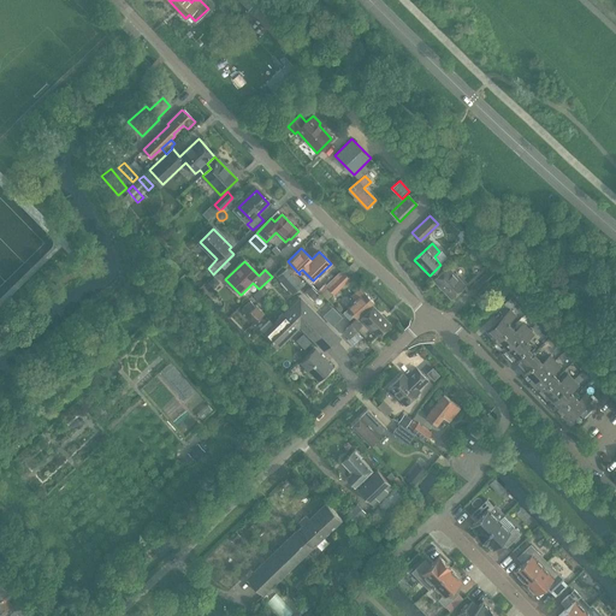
[(465,286),(448,267),(433,280),(451,298),(465,286)]
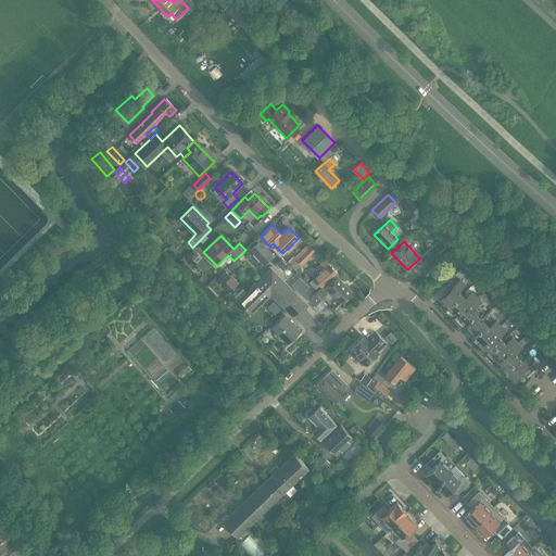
[(273,258),(258,243),(250,251),(264,266),(273,258)]
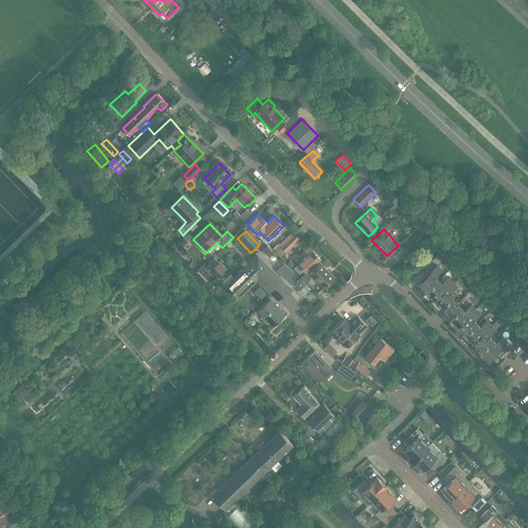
[(409,250),(424,236),(419,231),(404,245),(409,250)]
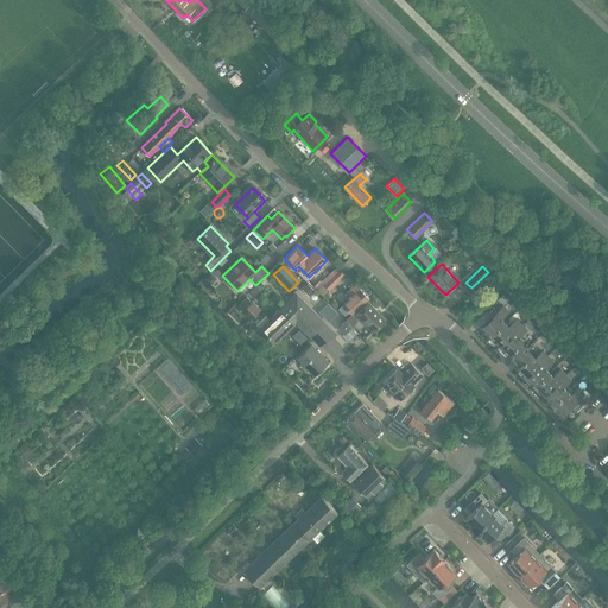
[(330,291),(346,276),(339,268),(317,290),(323,296),(329,290),(330,291)]
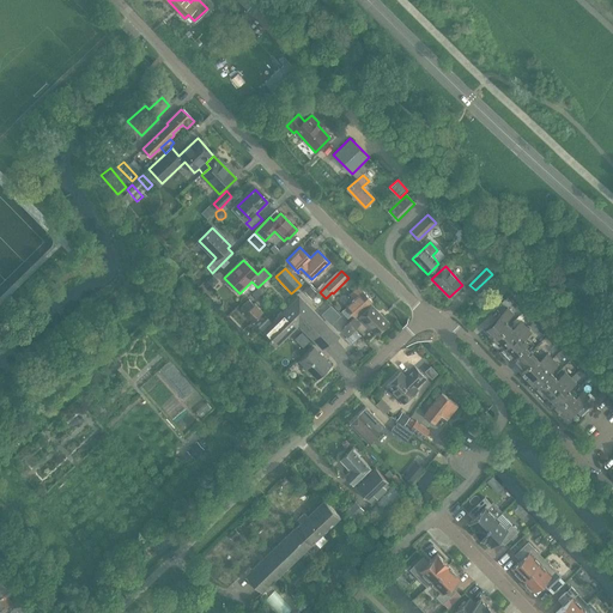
[(311,285),(307,291),(314,297),(319,291),(311,285)]
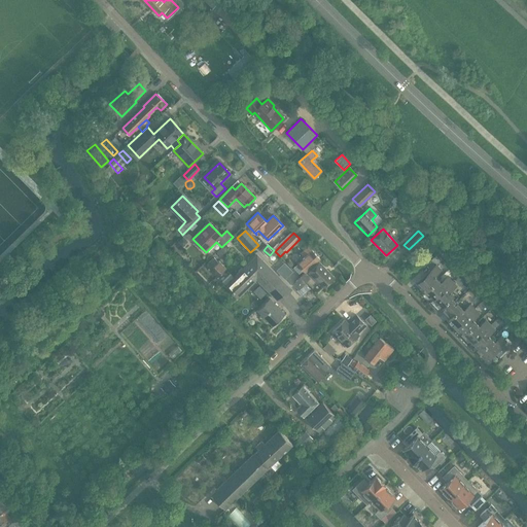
[(220,257),(225,251),(222,247),(216,253),(220,257)]
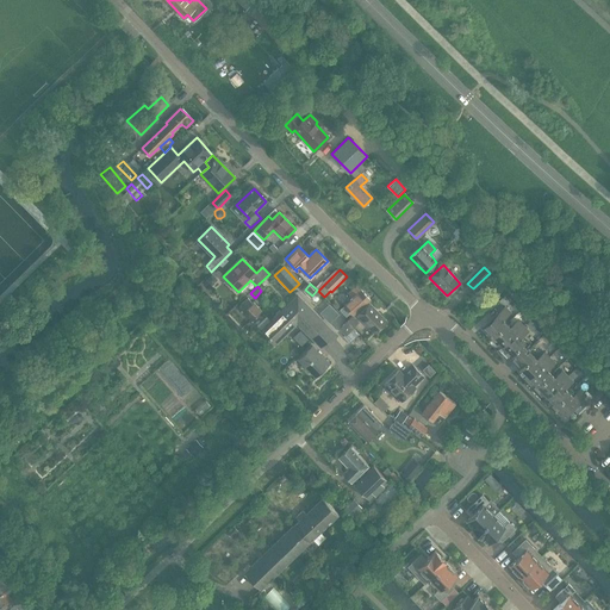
[(363,307),(369,302),(356,287),(349,294),(352,298),(343,306),(338,311),(346,319),(350,315),(353,317),(356,313),(363,307)]
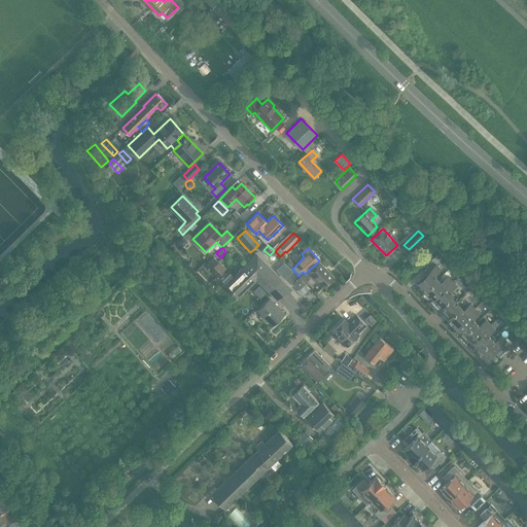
[(282,260),(276,254),(271,259),(277,266),(282,260)]
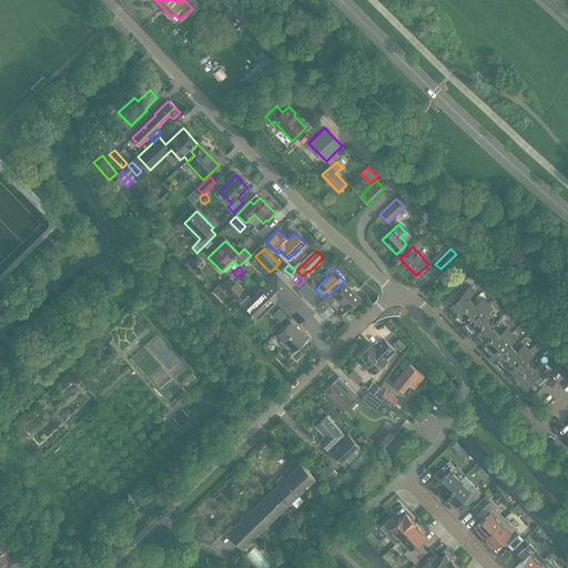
[(311,311),(277,276),(244,308),(255,320),(275,300),(297,323),(311,311)]
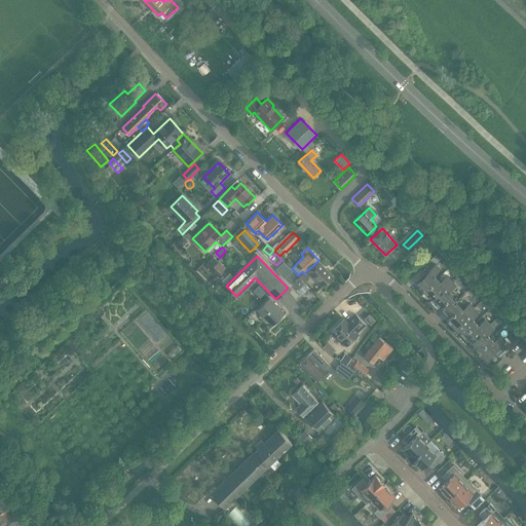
[(226,268),(219,261),(218,261),(214,257),(207,265),(217,276),(226,268)]
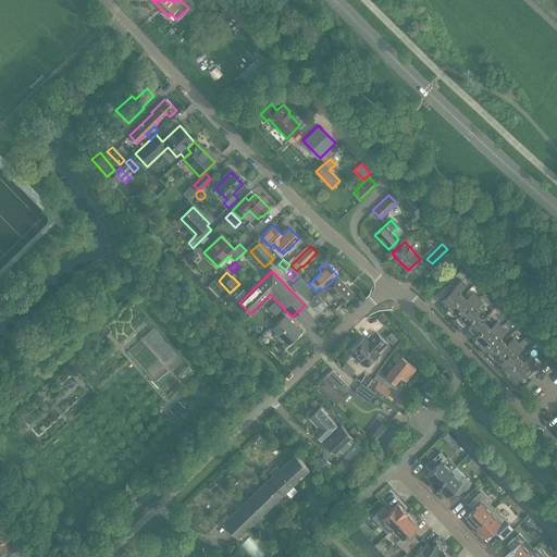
[(309,287),(299,276),(291,284),(300,295),(309,287)]
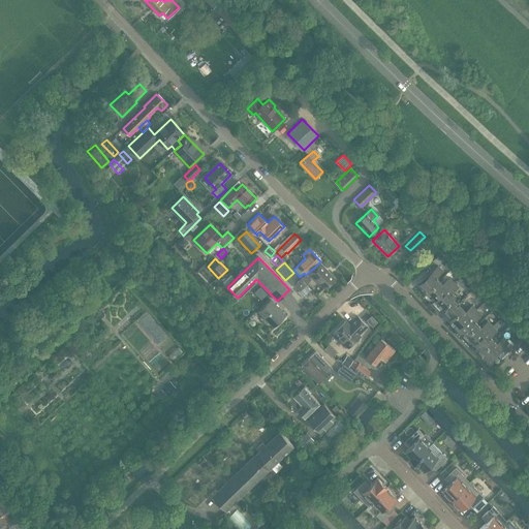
[(334,281),(319,266),(317,268),(315,267),(309,272),(311,274),(309,275),(323,290),(334,281)]
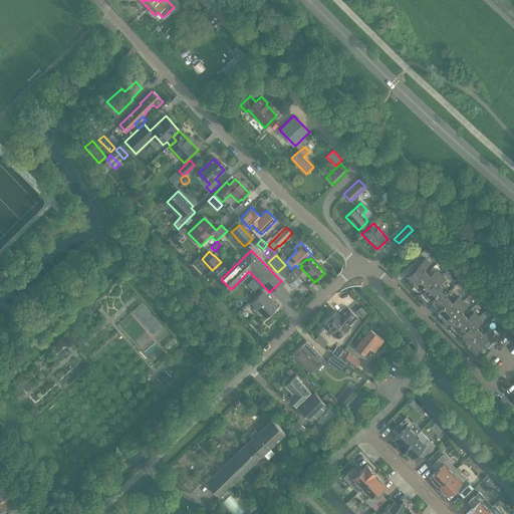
[(414,285),(427,272),(424,269),(430,263),(426,259),(407,277),(414,285)]
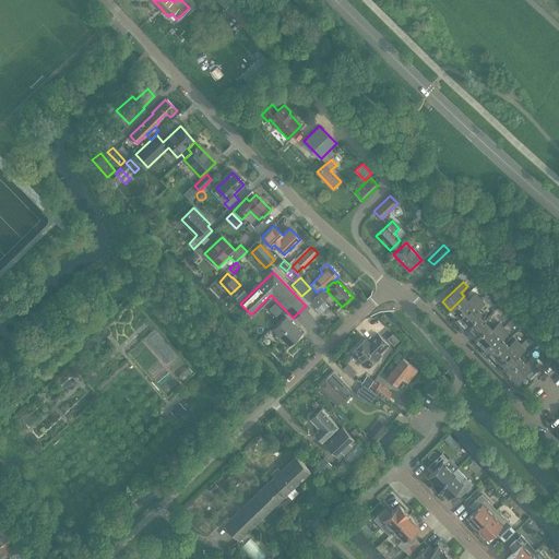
[(329,296),(323,290),(318,296),(323,300),(329,296)]
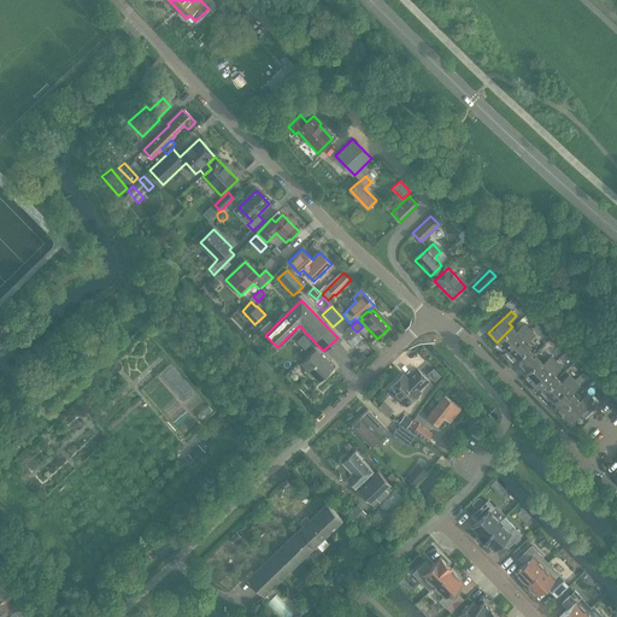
[(506,352),(529,330),(524,324),(517,331),(512,327),(497,342),(506,352)]
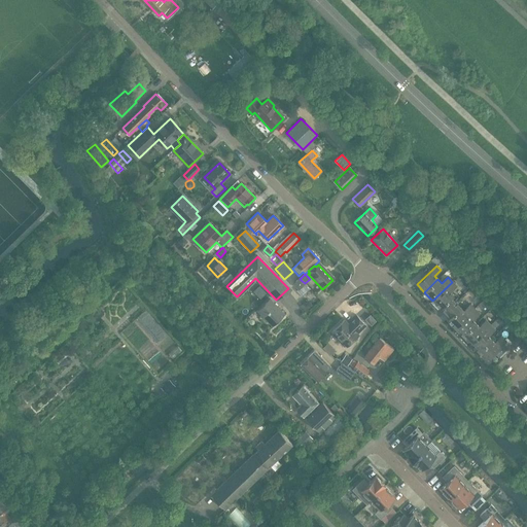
[(310,290),(304,284),(305,284),(300,279),(293,284),(297,290),(296,292),(302,297),(310,290)]
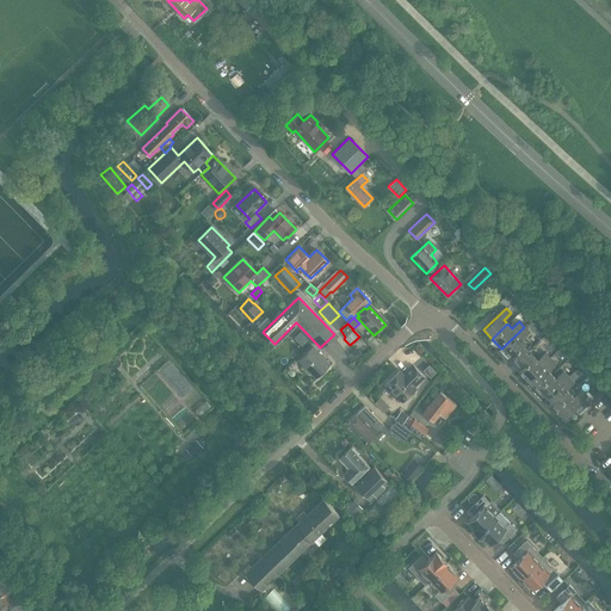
[(525,355),(520,349),(526,343),(522,339),(529,332),(524,327),(501,349),(511,358),(516,363),(525,355)]
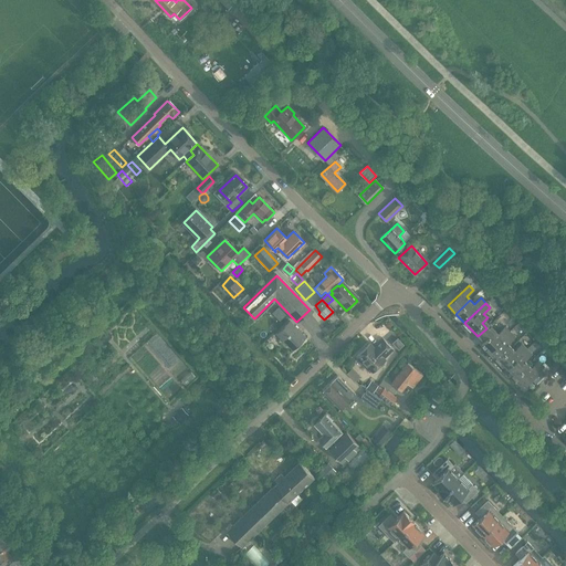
[(279,307),(275,311),(283,318),(286,315),(279,307)]
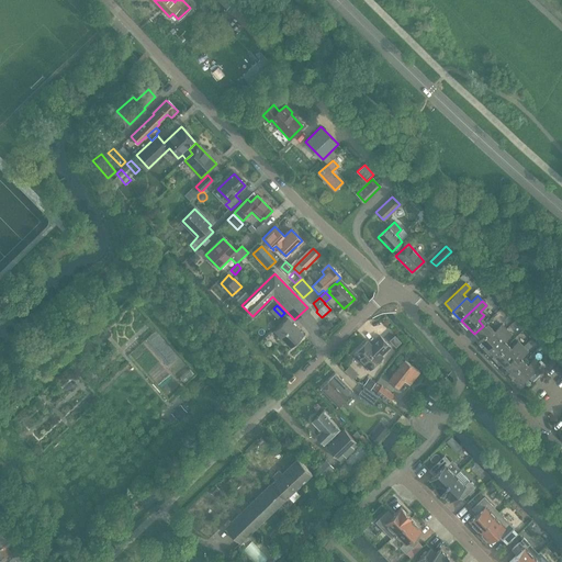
[(302,336),(288,321),(276,332),(290,347),(302,336)]
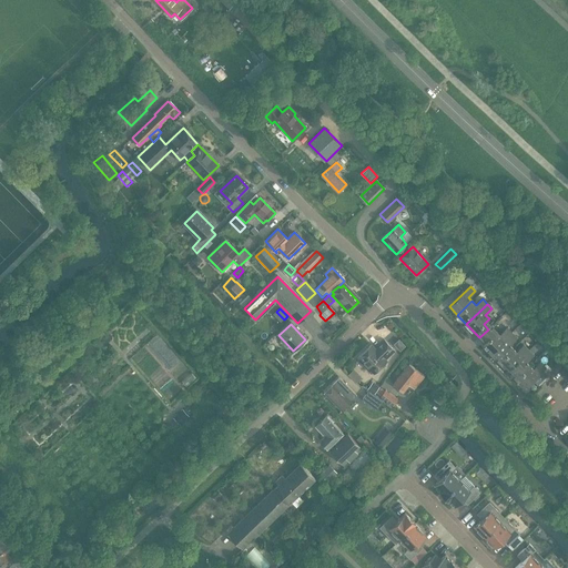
[(490,354),(511,334),(507,328),(500,335),(496,332),(493,334),(488,330),(479,337),(485,343),(482,345),(490,354)]
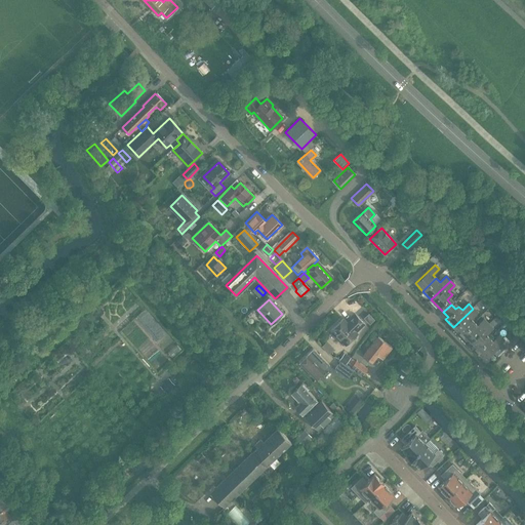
[(461,335),(475,322),(471,319),(478,313),(473,309),(453,327),(461,335)]
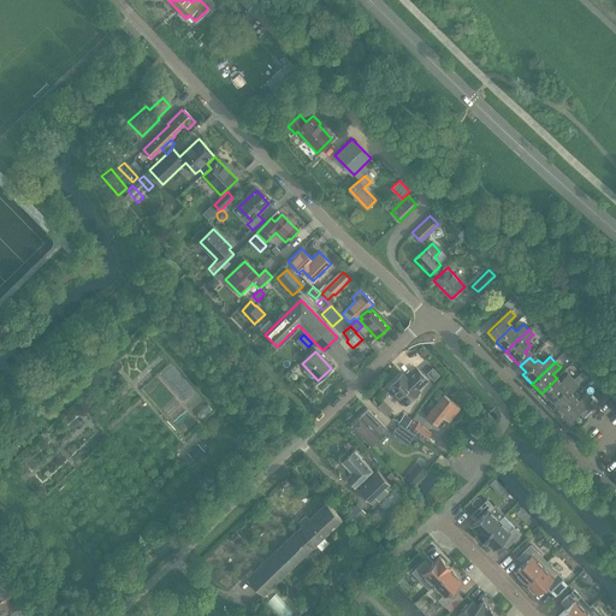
[(419,390),(428,380),(415,366),(406,375),(403,372),(388,388),(389,389),(388,390),(402,406),(403,404),(406,406),(420,391),(419,390)]
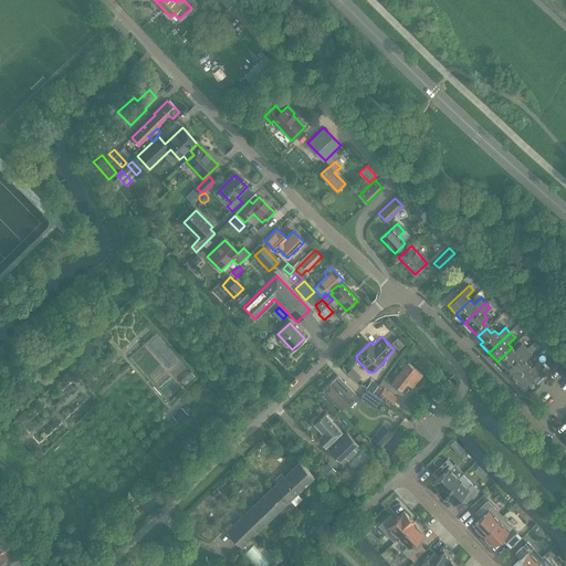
[(398,338),(394,344),(398,348),(404,344),(398,338)]
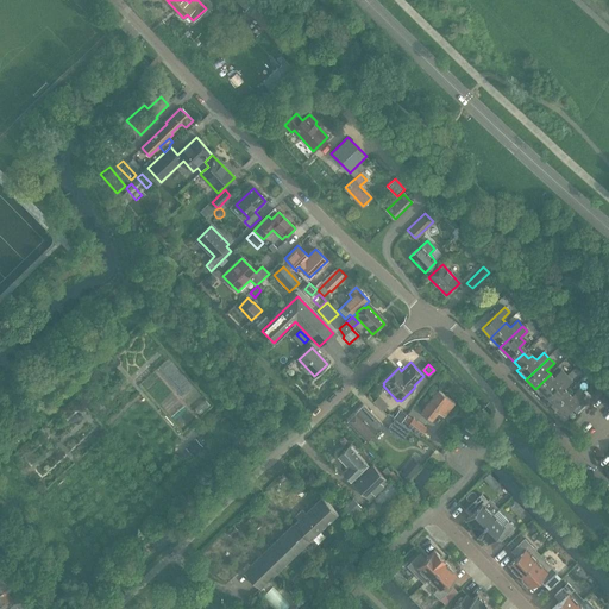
[(544,397),(567,376),(562,371),(554,378),(551,374),(535,389),(544,397)]
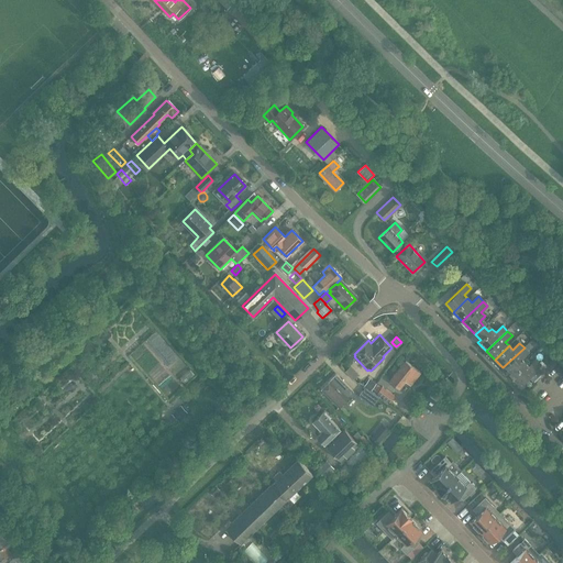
[(511,377),(526,363),(521,359),(529,352),(525,348),(503,367),(511,377)]
